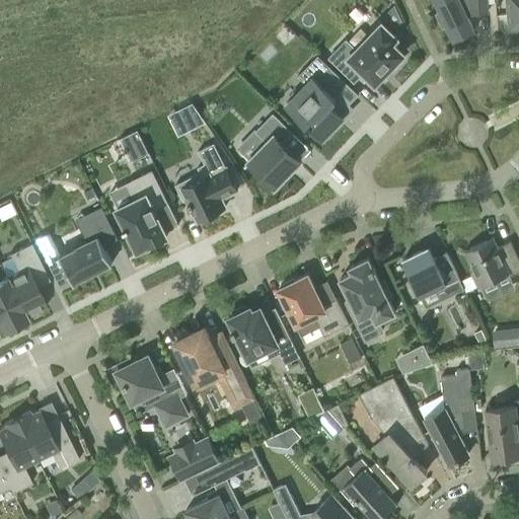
[(434,0),(440,12),(436,14),(442,26),(446,25),(453,41),(474,30),(466,13),(471,10),(471,13),(488,11),(487,3),(496,2),(495,0),(434,0)]
